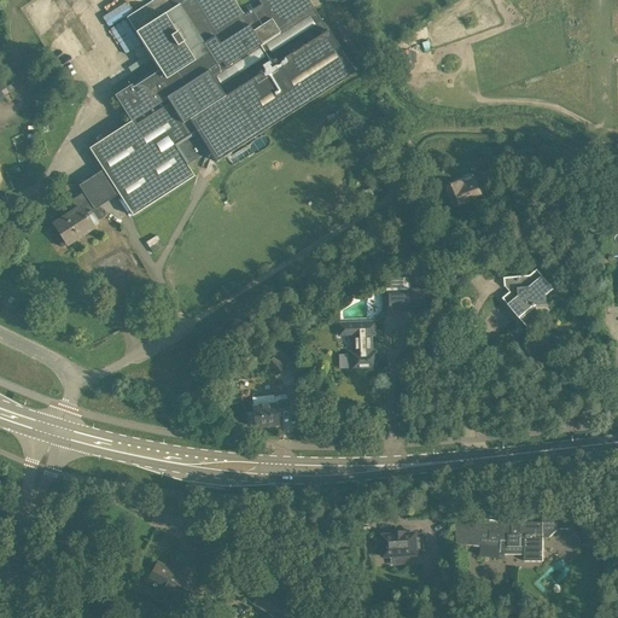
[(153,0),(126,18),(159,70),(132,88),(130,86),(115,97),(130,121),(88,149),(132,216),(193,176),(186,165),(208,151),(215,162),(354,73),(327,30),(314,10),(308,0),(257,0),(261,5),(243,17),(232,0),(153,0)]
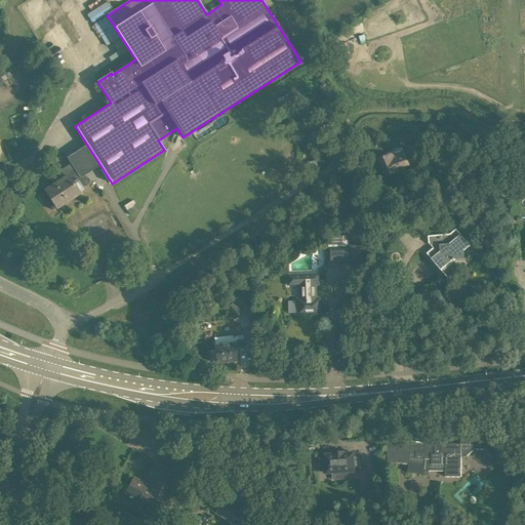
[(379,160),(386,176),(396,172),(396,171),(409,166),(404,152),(393,157),(392,155),(379,160)]
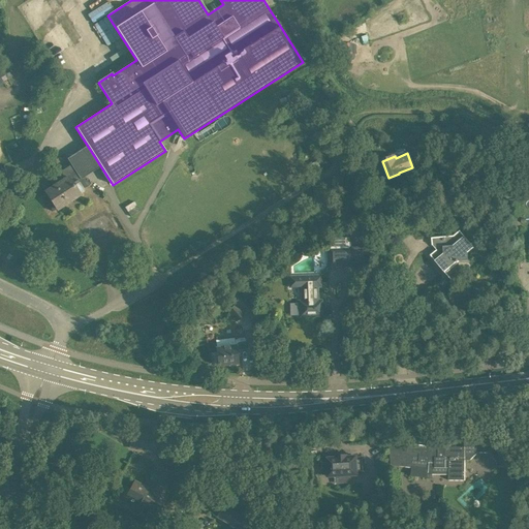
[(45,193),(41,195),(52,212),(57,209),(57,210),(80,195),(80,194),(85,191),(79,182),(73,186),(68,177),(45,191),(45,193)]
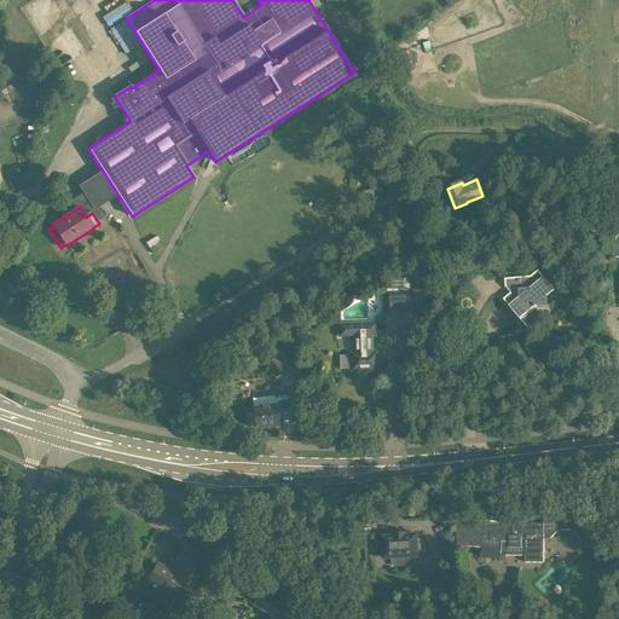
[(145,243),(149,250),(161,242),(157,236),(145,243)]
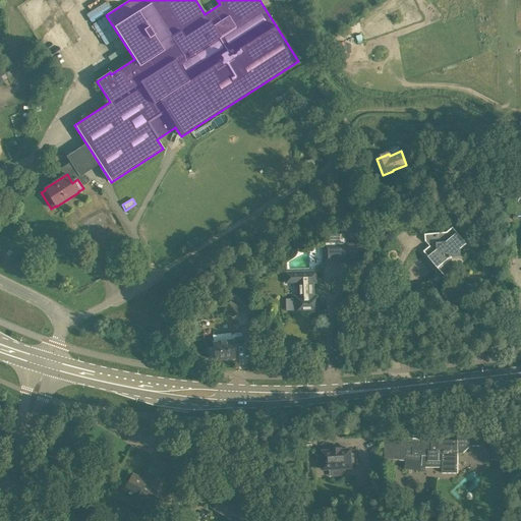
[(430,246),(423,251),(444,276),(444,280),(454,279),(452,261),(450,258),(452,257),(461,256),(460,249),(466,244),(453,227),(447,232),(424,234),(425,242),(429,241),(430,246)]
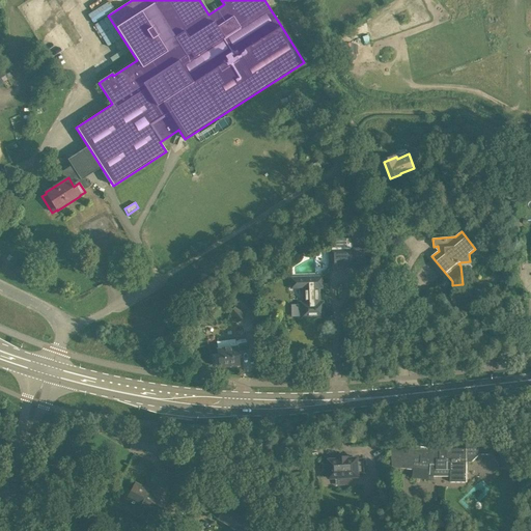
[(352,248),(350,248),(350,236),(331,238),(331,249),(330,249),(330,266),(336,266),(336,262),(345,262),(345,266),(352,266),(352,248)]
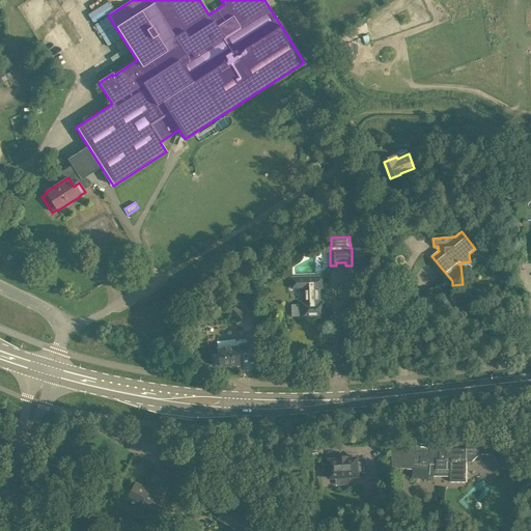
[(308,250),(309,248),(307,245),(304,244),(297,248),(296,252),(299,255),(302,255),(308,250)]
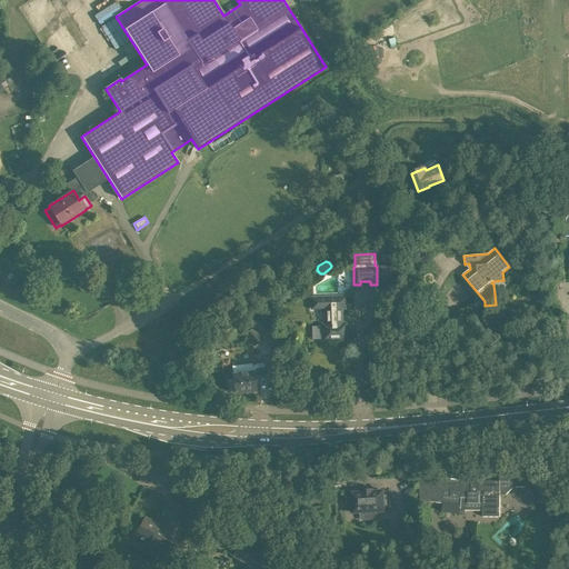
[(322,326),(322,340),(345,340),(345,326),(340,326),(340,307),(343,307),(343,298),(312,299),(312,308),(325,308),(326,326),(322,326)]
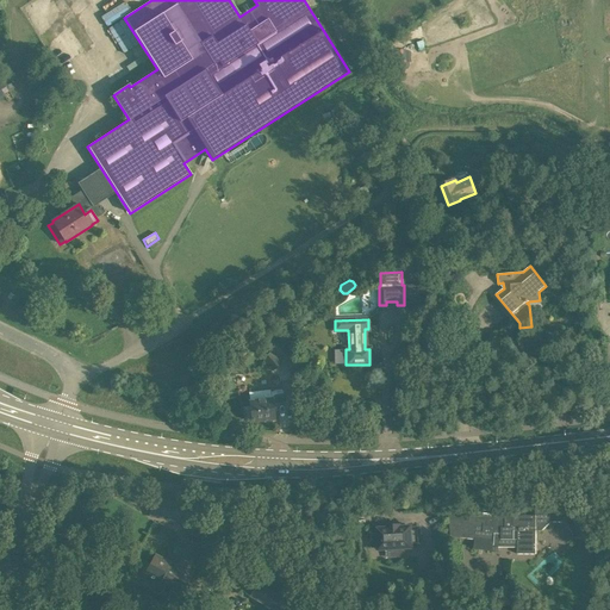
[(262,359),(273,371),(281,363),(271,352),(262,359)]
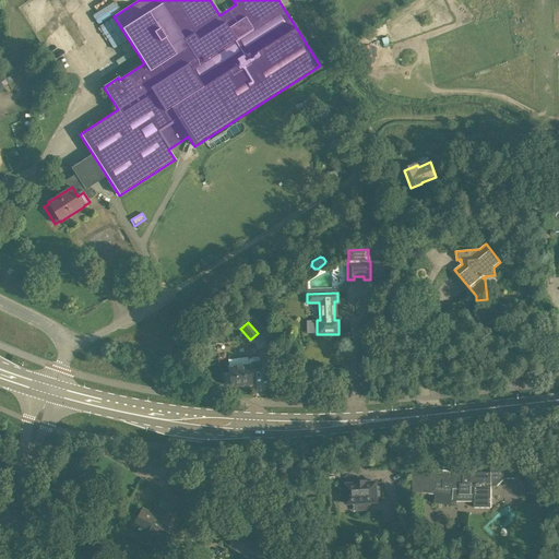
[(225,376),(225,380),(228,381),(228,382),(230,382),(232,387),(238,385),(239,387),(242,387),(244,384),(250,384),(249,376),(250,376),(249,371),(249,369),(260,368),(260,361),(250,363),(251,366),(248,366),(241,367),(241,366),(237,367),(229,368),(229,372),(227,373),(225,376)]
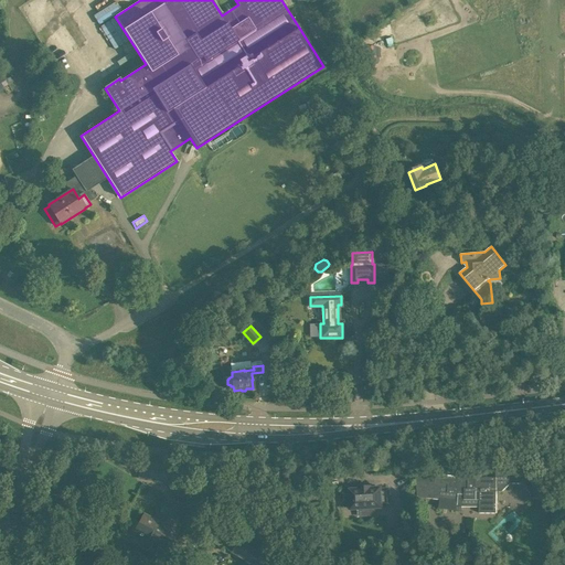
[(435,471),(415,469),(417,497),(439,499),(439,508),(457,509),(457,508),(461,509),(461,505),(479,507),(479,513),(496,513),(496,491),(501,491),(510,483),(522,483),(522,473),(514,473),(513,470),(496,470),(496,478),(475,478),(475,489),(468,489),(468,480),(435,476),(435,471)]
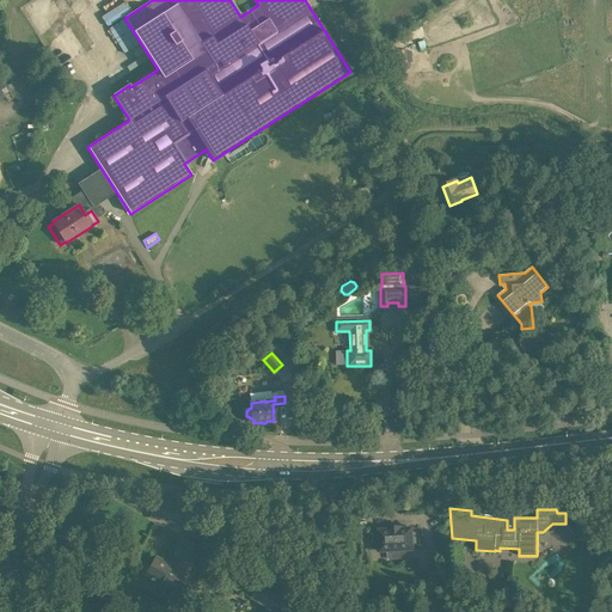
[(375,533),(368,533),(368,546),(377,546),(377,556),(414,555),(414,551),(423,550),(422,531),(412,531),(412,530),(375,532),(375,533)]
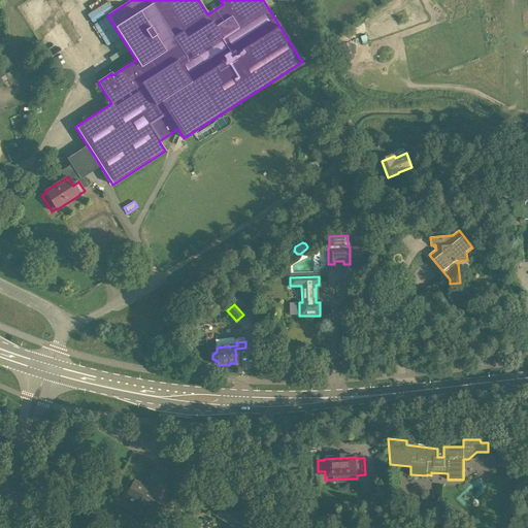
[(132,502),(133,501),(157,514),(165,498),(161,495),(165,488),(172,474),(169,472),(172,467),(159,460),(149,479),(144,486),(135,481),(130,489),(127,488),(123,497),(132,502)]
